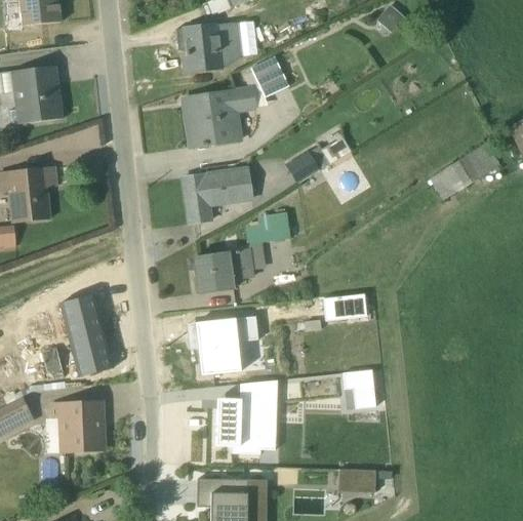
[(19,0),(23,25),(61,21),(57,0),(19,0)]
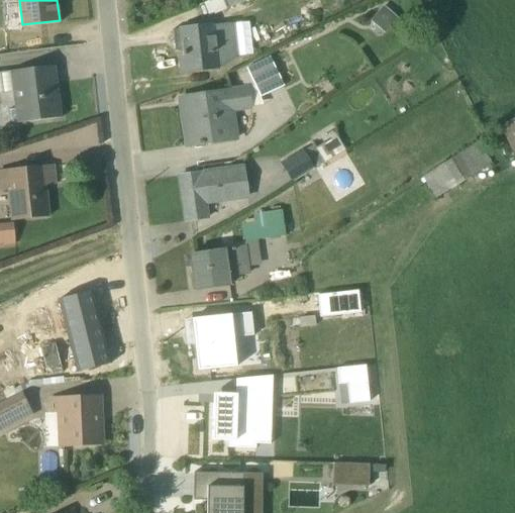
[(215,26),(180,29),(185,77),(220,74),(215,26)]
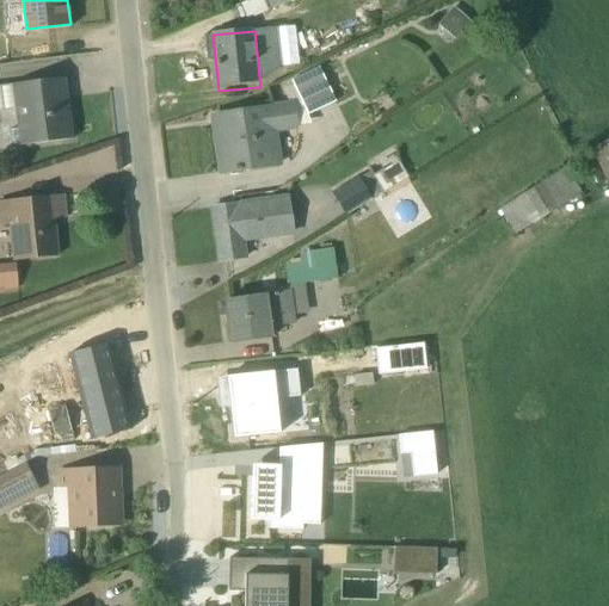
[(327,69),(297,84),(312,115),(342,100),(327,69)]
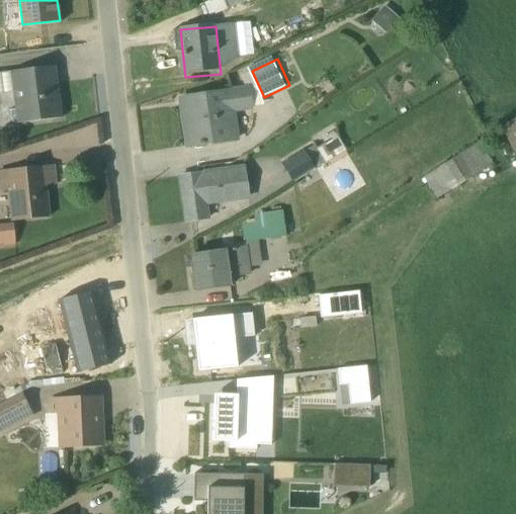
[(16,118),(17,121),(62,115),(55,64),(0,70),(0,91),(12,90),(14,106),(9,108),(11,119),(16,118)]
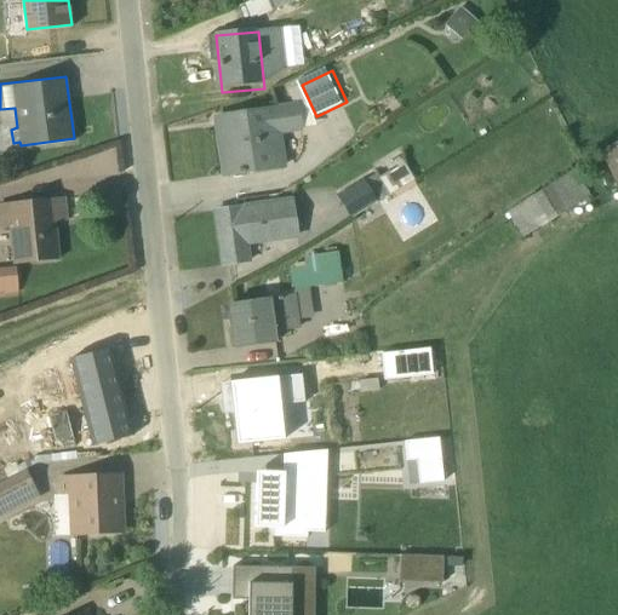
[(287,166),(285,138),(307,136),(303,108),(215,118),(222,173),(287,166)]
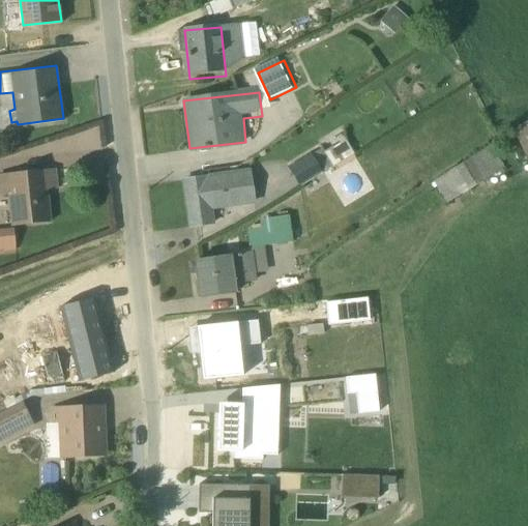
[(505,169),(492,148),(431,190),(444,209),(505,169)]
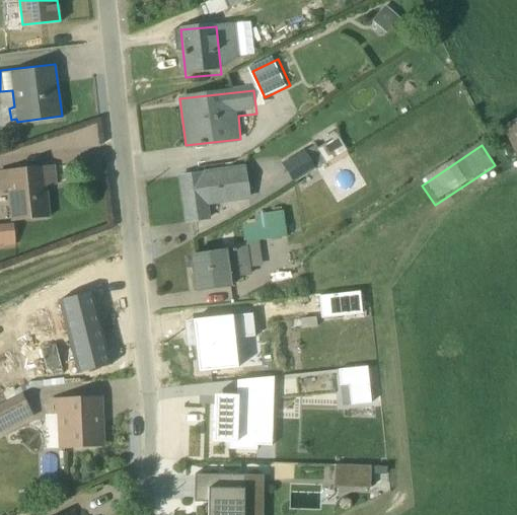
[(311,153),(287,166),(297,186),(322,172),(311,153)]
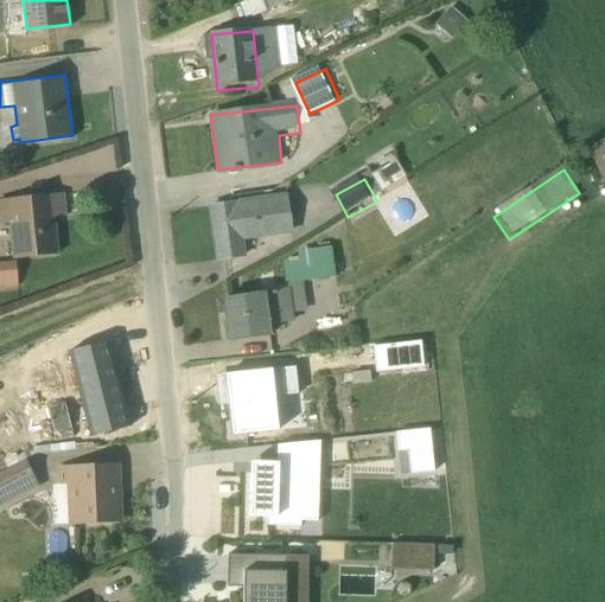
[(56,251),(56,250),(52,213),(64,212),(62,193),(0,198),(0,221),(8,221),(12,256),(56,251)]
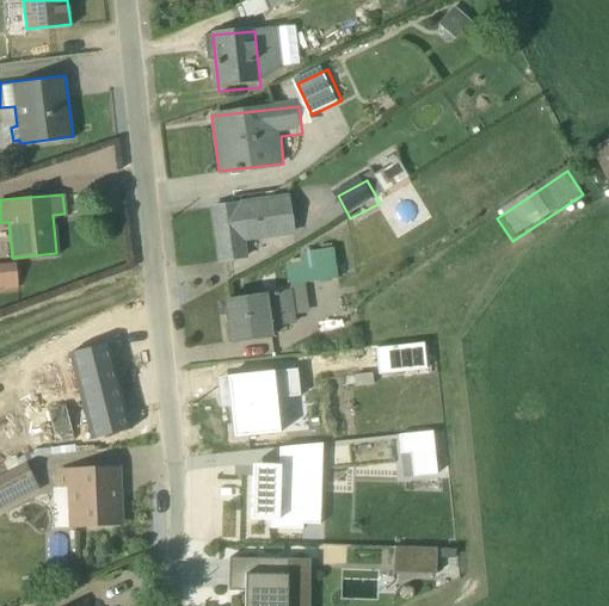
[(290,195),(213,206),(220,259),(246,255),(265,246),(264,237),(295,233),(290,195)]
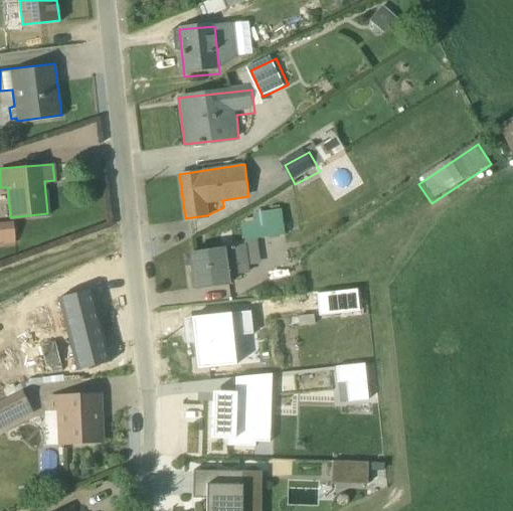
[(242,243),(190,250),(195,288),(229,283),(228,273),(248,271),(247,264),(261,262),(257,236),(285,232),(282,207),(251,211),(253,219),(239,221),(242,243)]
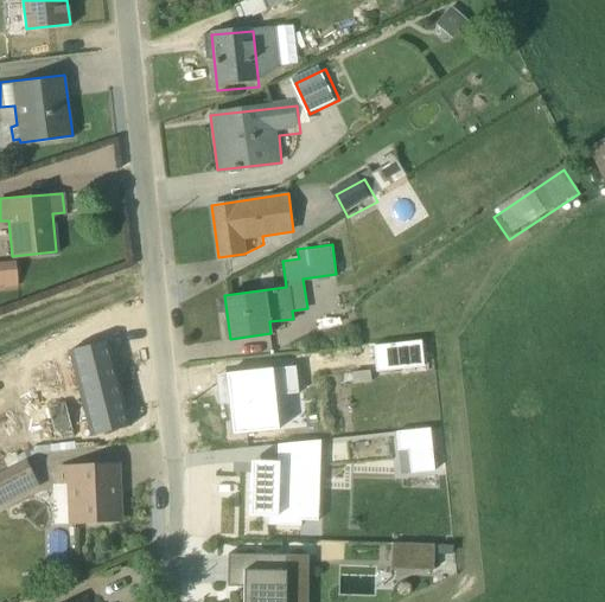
[(0,257),(0,283),(21,283),(20,256),(0,257)]
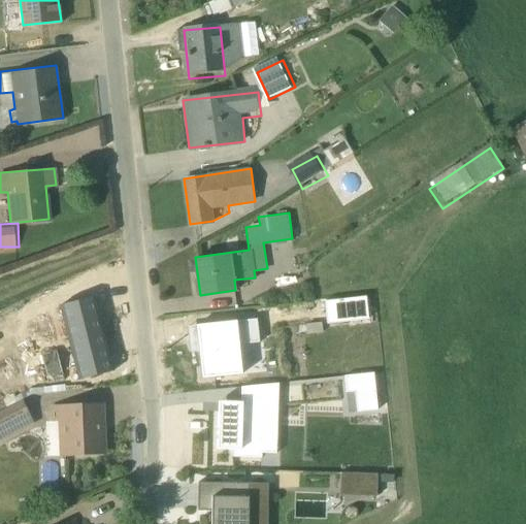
[(113,369),(95,295),(60,304),(78,379),(113,369)]
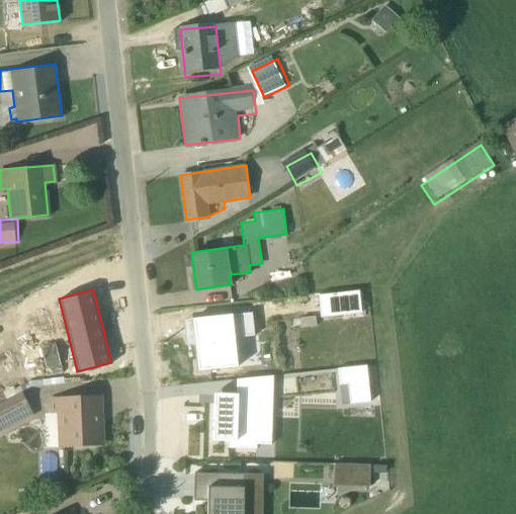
[(234,336),(253,335),(252,313),(208,316),(193,318),(194,332),(198,369),(237,365),(234,336)]
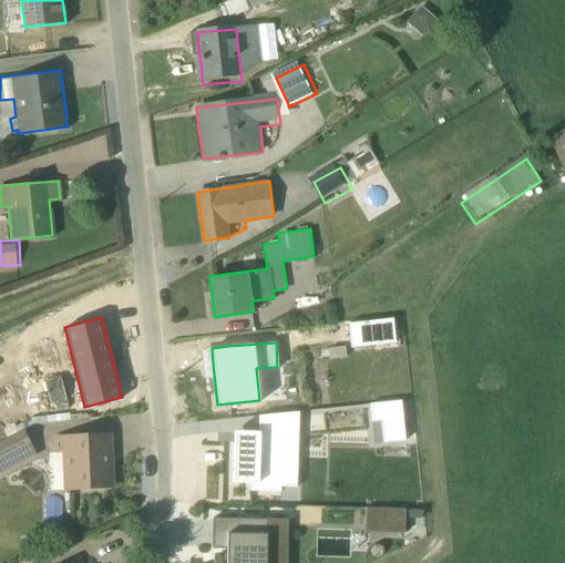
[(60,372),(44,377),(50,402),(51,403),(57,402),(59,410),(69,407),(70,407),(60,372)]
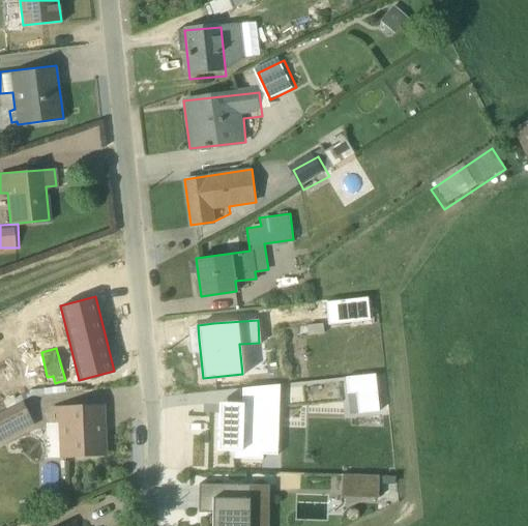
[(243,402),(218,402),(217,449),(234,449),(234,457),(261,458),(261,453),(277,454),(280,389),(243,388),(243,402)]
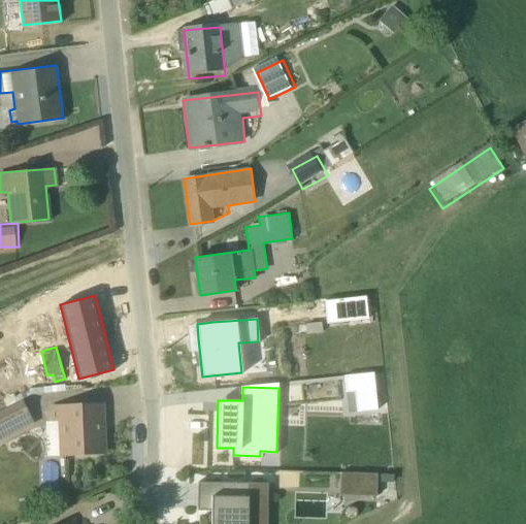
[(22,398),(0,410),(0,439),(35,422),(22,398)]
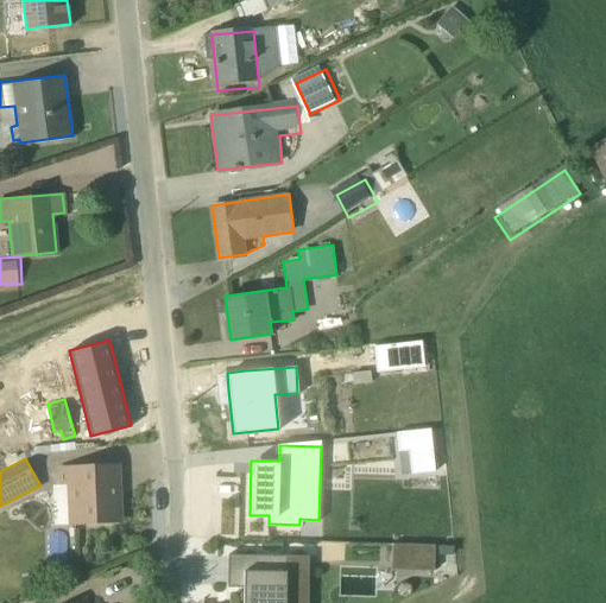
[(115,463),(58,465),(58,482),(67,483),(69,522),(119,520),(115,463)]
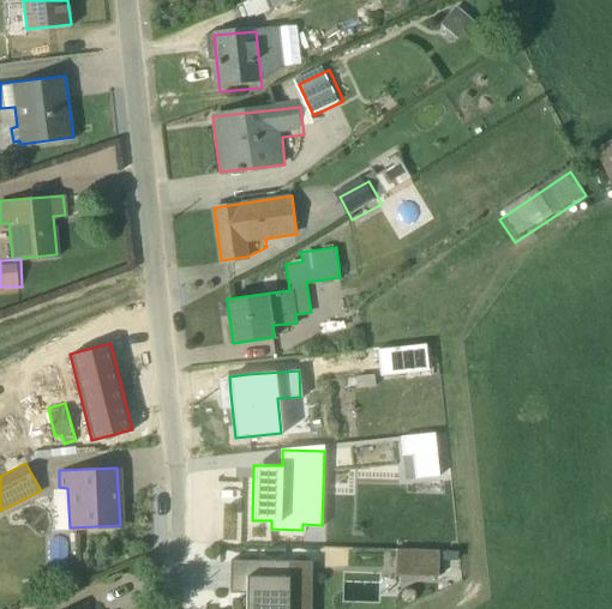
[(309,608),(310,560),(231,559),(231,590),(247,591),(246,608),(309,608)]
